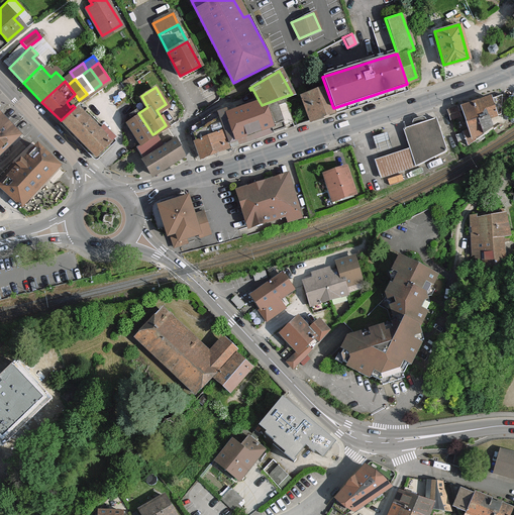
[(334,110),(333,108),(326,88),(306,95),(305,93),(300,95),(309,119),(334,110)]
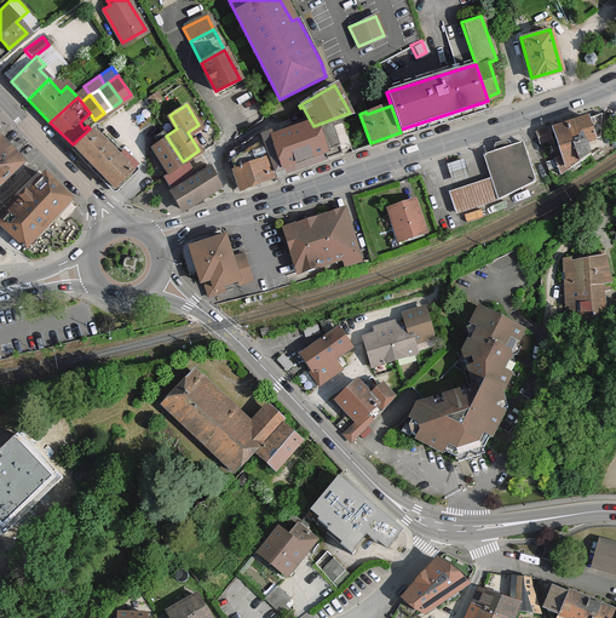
[(588,153),(585,139),(598,135),(598,108),(594,109),(596,113),(553,129),(562,155),(554,158),(559,172),(588,153)]
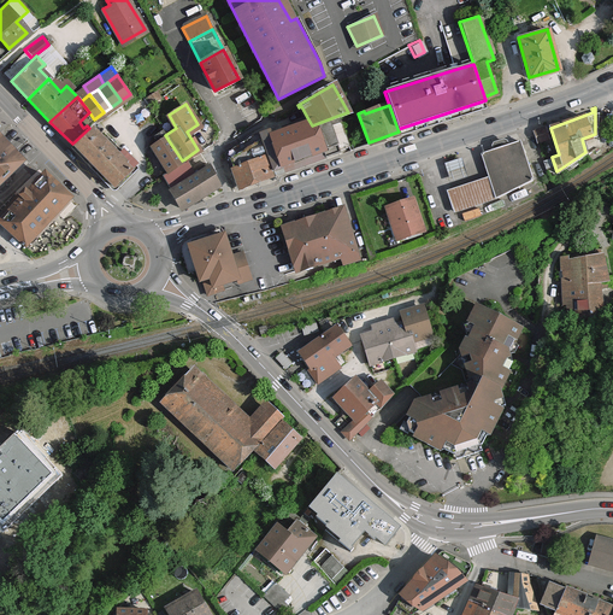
[(257,134),(271,170),(317,156),(317,152),(320,151),(323,157),(335,153),(335,150),(348,145),(337,116),(312,126),(308,119),(270,134),(267,129),(257,134)]
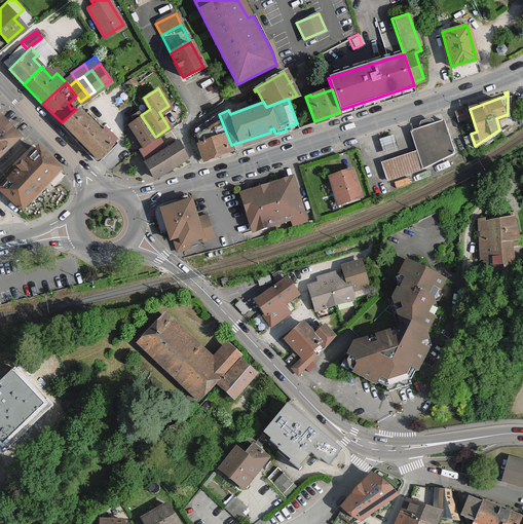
[(114,139),(95,118),(89,122),(82,115),(76,109),(62,122),(96,158),(114,139)]
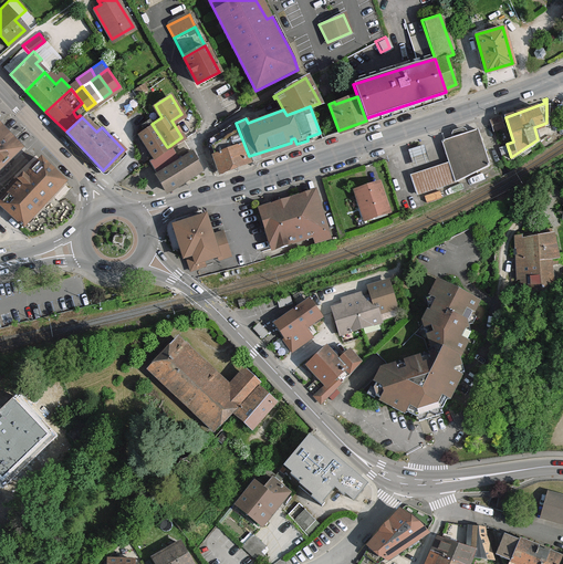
[(489,121),(492,128),(501,126),(498,117),(489,121)]
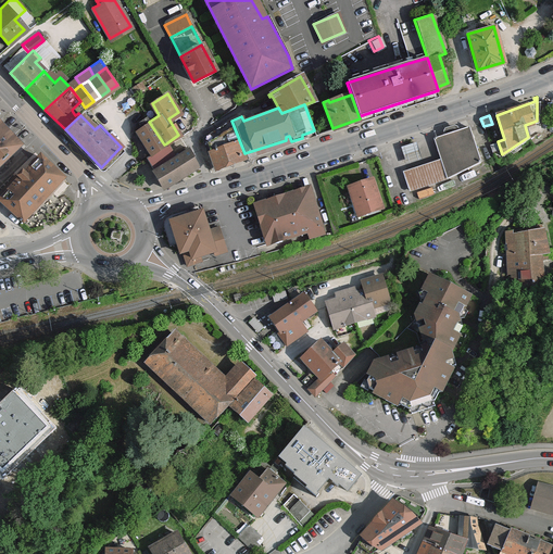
[(87,122),(95,129),(100,125),(91,116),(87,122)]
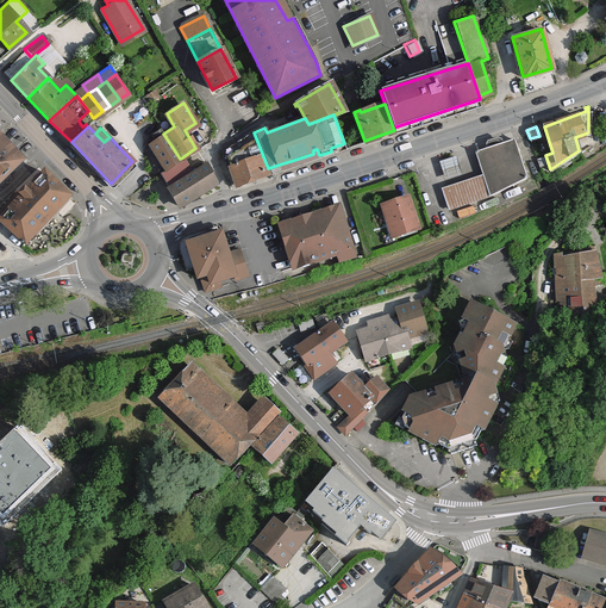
[(182,159),(182,157),(180,159),(163,134),(160,128),(151,134),(154,137),(150,140),(151,142),(150,143),(164,167),(158,172),(179,204),(217,180),(202,159),(193,166),(195,169),(191,172),(182,159)]
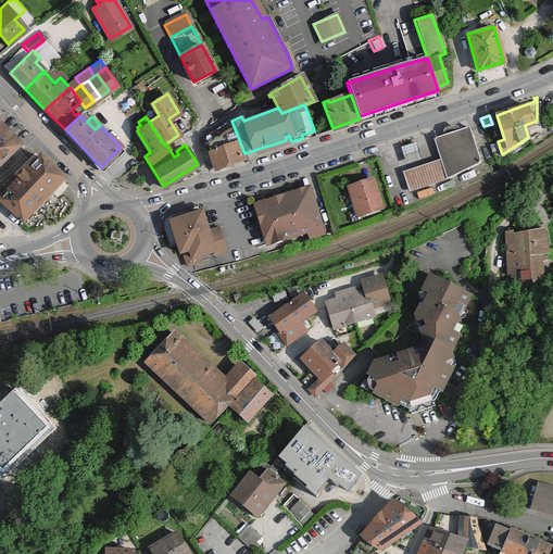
[(246,156),(244,153),(231,121),(231,118),(205,135),(203,136),(215,167),(246,156)]
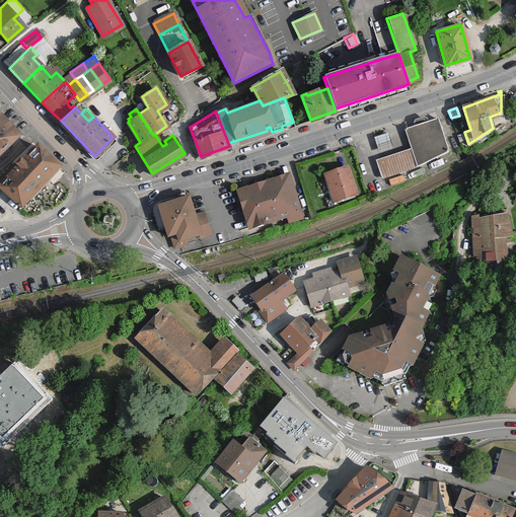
[(0,147),(15,134),(0,117),(0,147)]
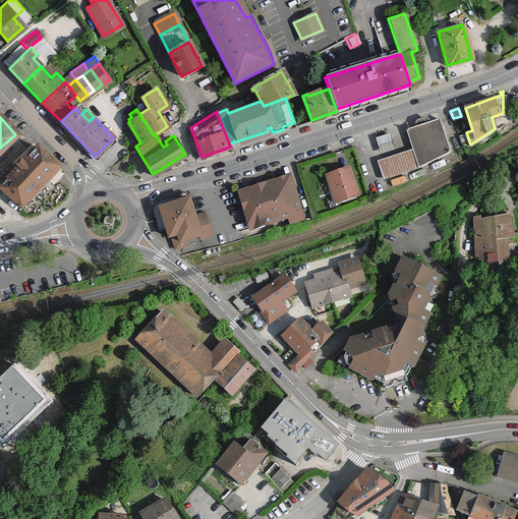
[(405,128),(412,151),(417,166),(449,151),(447,145),(450,143),(449,140),(446,141),(438,117),(405,128)]
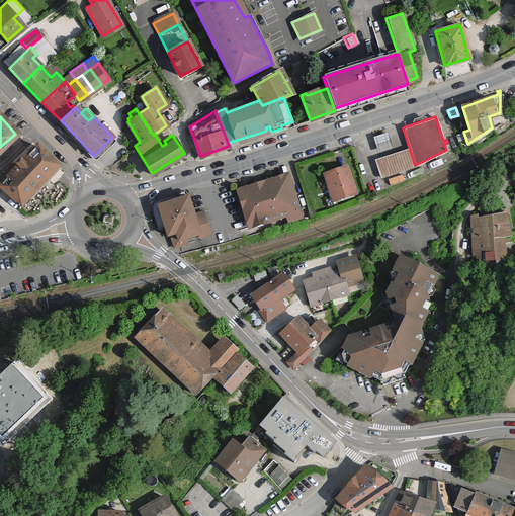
[(389,130),(370,136),(370,137),(375,150),(375,151),(394,145),(389,131),(389,130)]
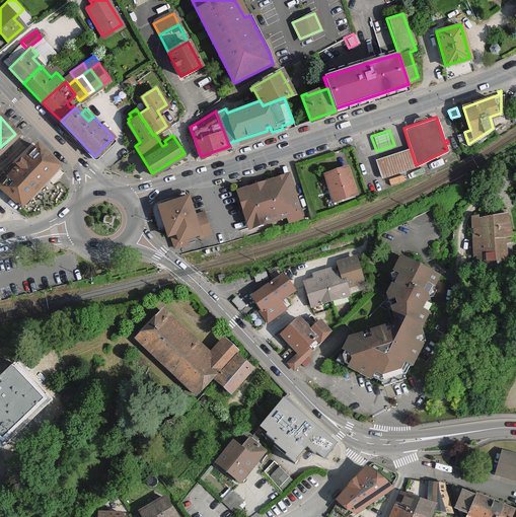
[(15,134),(0,147),(0,150),(17,135),(15,134)]
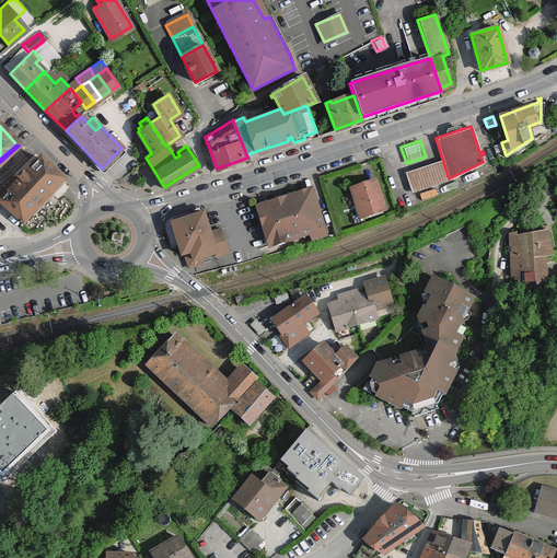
[(10,178),(0,189),(0,202),(2,205),(12,213),(22,222),(62,177),(39,157),(23,172),(23,173),(22,173),(22,172),(21,173),(20,172),(18,174),(18,175),(16,177),(16,178),(16,179),(13,182),(10,178)]
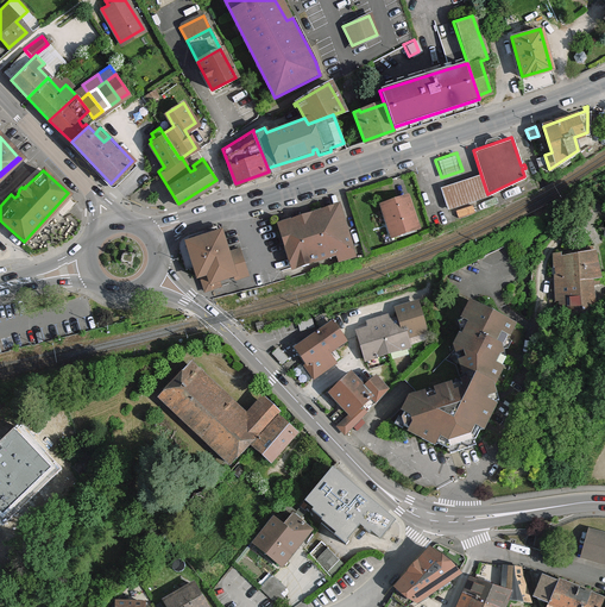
[(487,194),(481,176),(442,188),(449,207),(489,194),(487,194)]
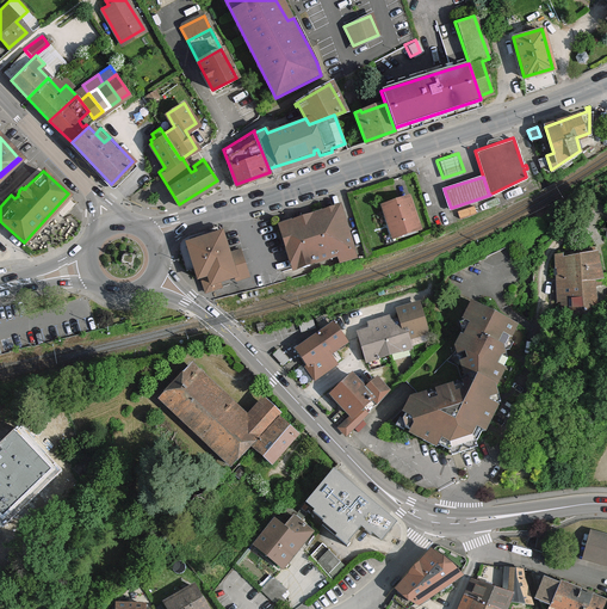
[(383,208),(391,233),(417,225),(408,196),(401,198),(391,201),(392,204),(383,208)]
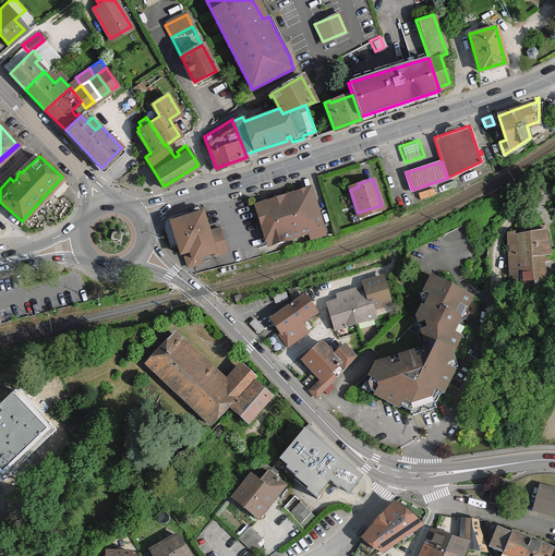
[(263,206),(255,208),(267,240),(303,229),(305,236),(317,231),(303,186),(280,194),(279,192),(261,197),(262,201),(263,206)]
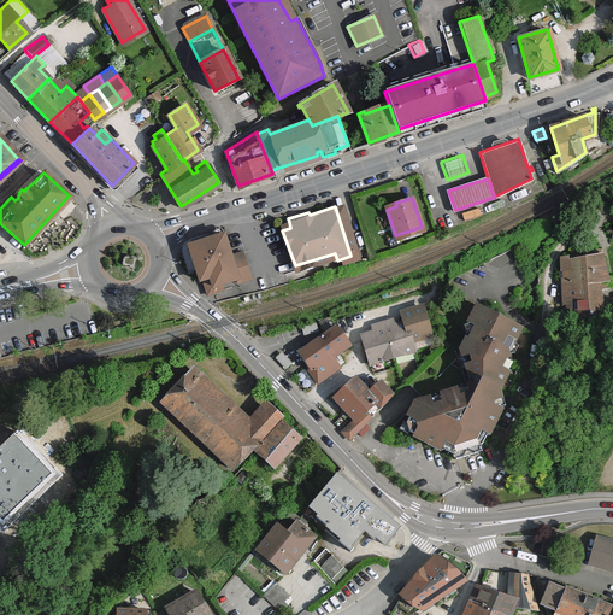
[(230,269),(242,265),(239,251),(228,255),(222,233),(192,242),(188,247),(198,276),(200,277),(205,293),(220,288),(219,285),(234,281),(230,269)]
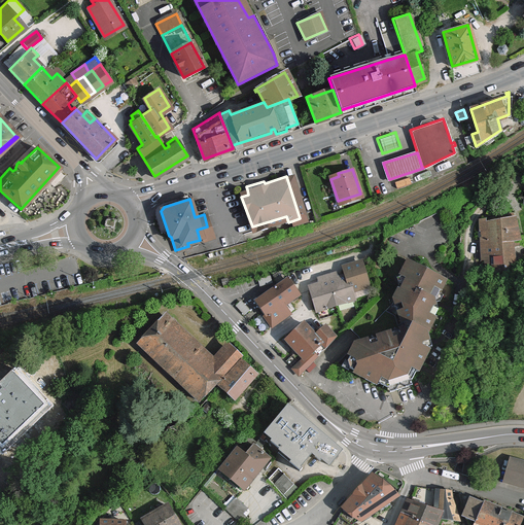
[(485,250),(482,250),(484,272),(496,272),(496,269),(512,267),(511,246),(516,245),(515,239),(517,239),(513,216),(495,219),(487,220),(484,221),(484,219),(483,219),(482,219),(481,218),(480,219),(479,219),(479,220),(478,221),(479,223),(479,242),(484,241),(485,250)]
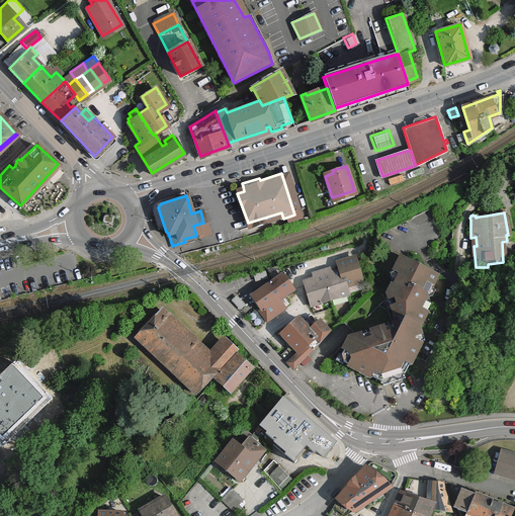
[(206,232),(203,223),(193,226),(196,236),(206,232)]
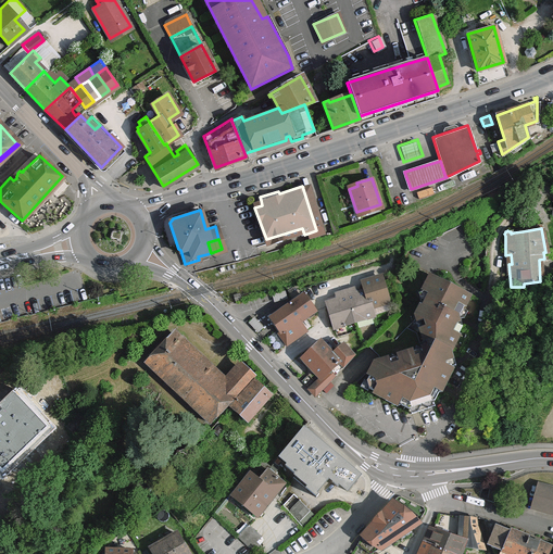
[(437,377),(451,351),(449,344),(460,323),(455,319),(457,314),(456,311),(460,304),(466,291),(451,282),(451,280),(448,279),(445,279),(438,276),(429,272),(422,289),(423,293),(417,296),(419,303),(414,313),(416,317),(420,319),(418,324),(423,338),(419,344),(418,348),(415,347),(414,350),(411,349),(396,352),(393,356),(391,355),(390,357),(387,356),(373,361),(365,378),(412,402),(427,395),(434,383),(431,382),(434,376),(437,377)]
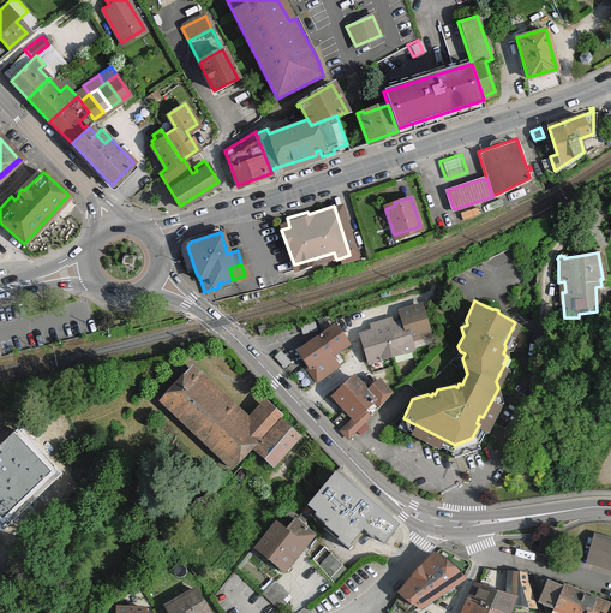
[(388,319),(370,325),(372,331),(360,334),(369,362),(411,347),(408,338),(427,331),(419,305),(399,311),(402,321),(390,325),(388,319)]
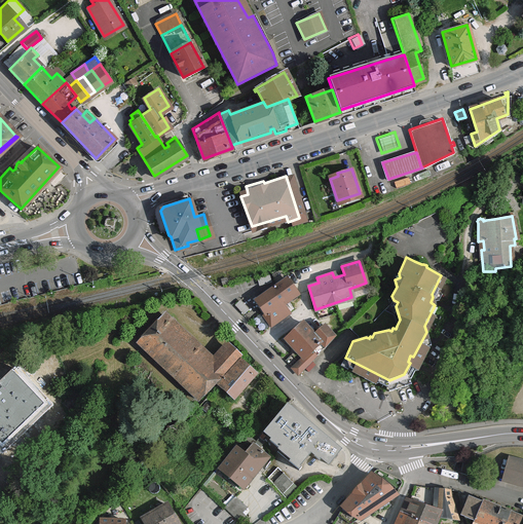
[(286,277),(256,298),(264,310),(261,312),(269,325),(284,314),(283,313),(287,311),(281,303),(277,305),(275,303),(285,297),(286,299),(295,293),(286,277)]
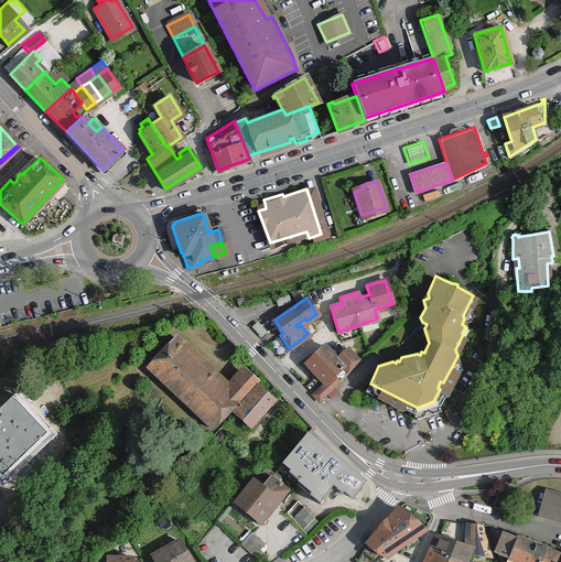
[(375,310),(377,319),(396,313),(392,303),(375,310)]
